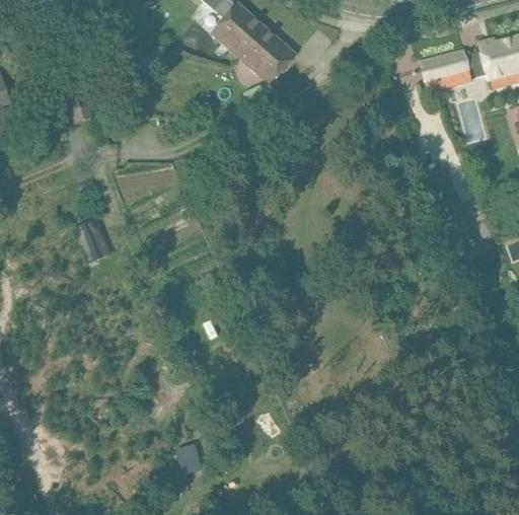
[(236,1),(210,31),(237,56),(264,26),(236,1)]
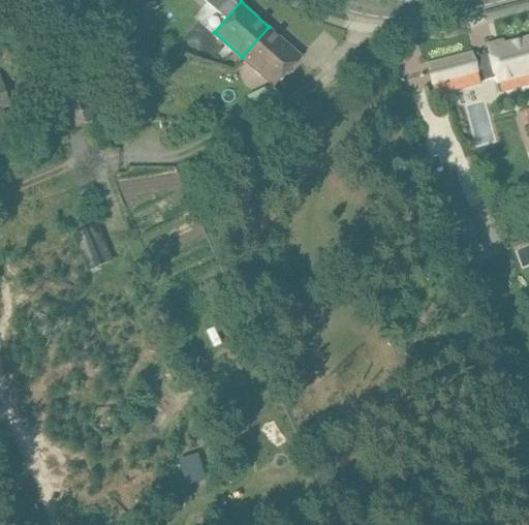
[(269,27),(242,57),(273,84),(300,54),(269,27)]
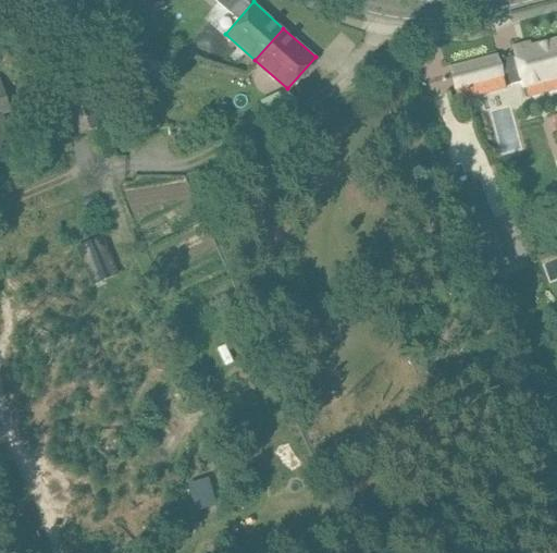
[(514,54),(504,58),(509,81),(520,78),(521,84),(523,83),(527,94),(556,85),(556,36),(512,49),(514,54)]
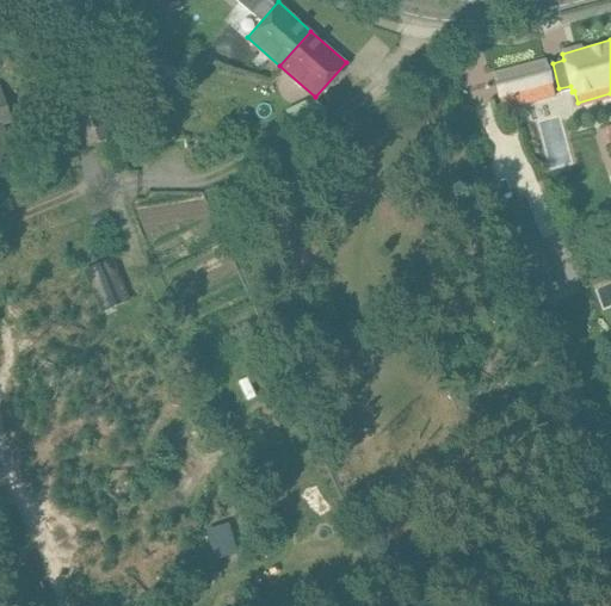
[(544,59),(493,72),(503,107),(554,93),(544,59)]
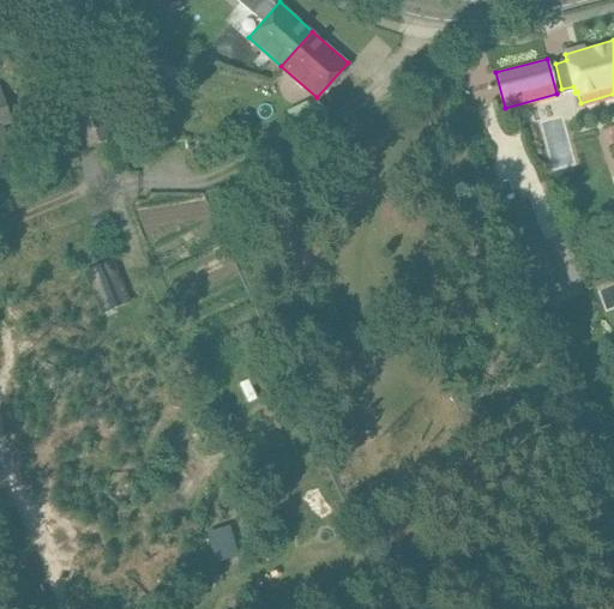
[(0,162),(11,160),(0,124),(0,120),(8,118),(0,90),(0,162)]
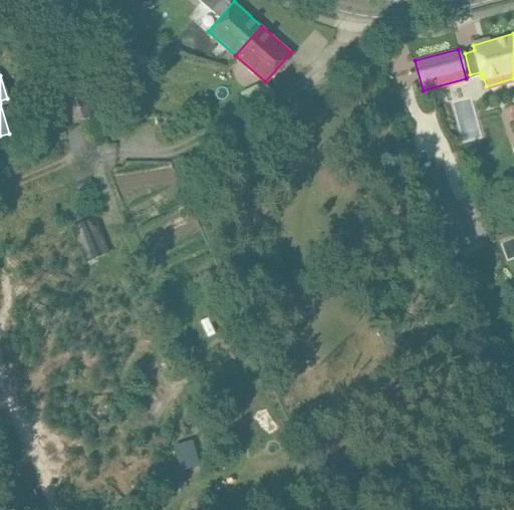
[(63,88),(50,92),(57,112),(70,108),(73,119),(89,114),(79,83),(63,88)]
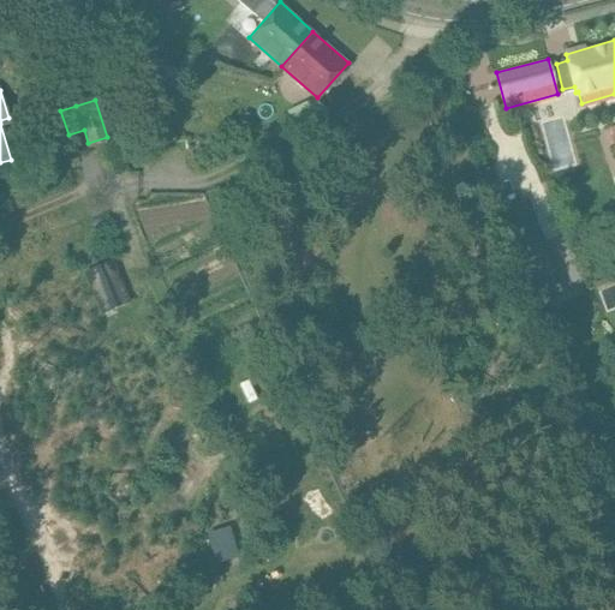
[(115,273),(93,283),(101,303),(124,292),(115,273)]
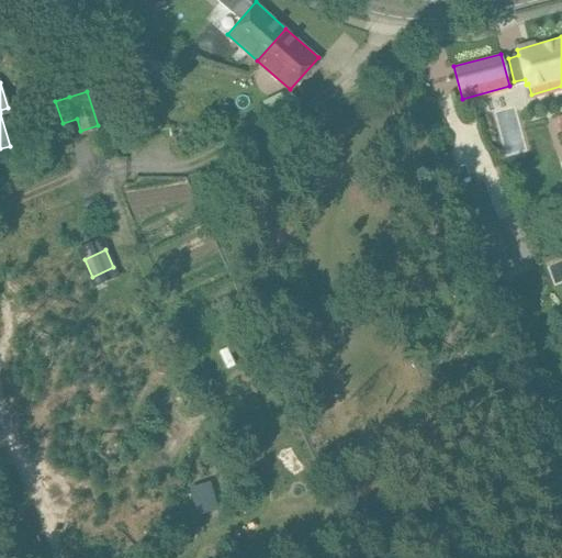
[(561,258),(549,264),(555,280),(561,278),(561,258)]
